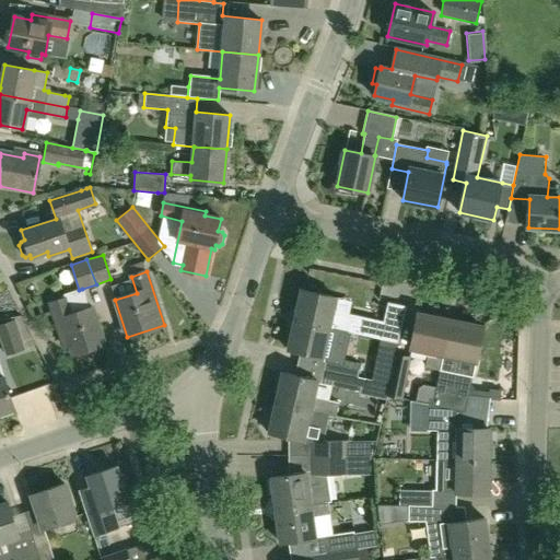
[(302,289),(294,319),(346,330),(350,331),(398,342),(405,308),(392,305),(386,325),(331,313),(336,296),(302,289)]
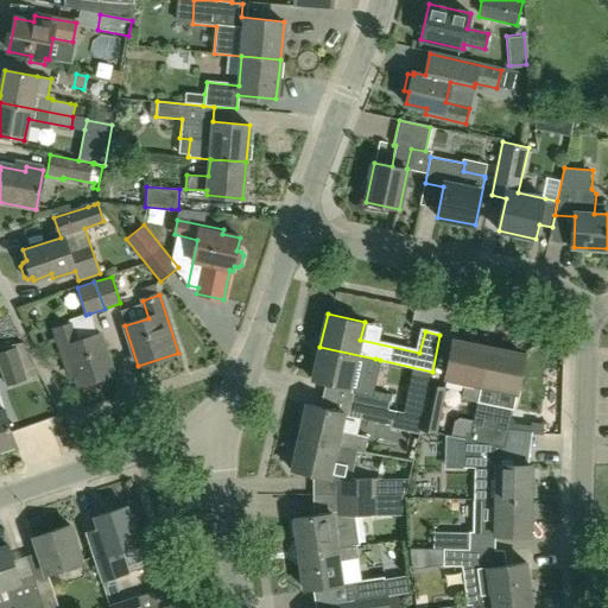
[(71,323),(55,329),(68,369),(74,368),(80,385),(114,374),(100,334),(96,335),(77,341),(71,323)]
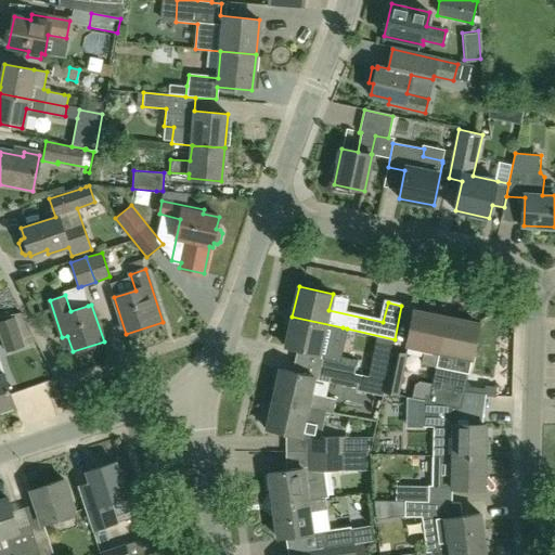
[(422,364),(436,366),(446,317),(413,310),(407,344),(424,347),(421,363),(422,363),(422,364)]
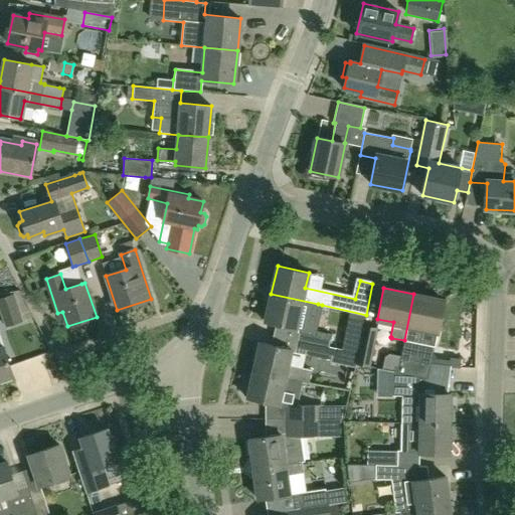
[(271,294),(265,321),(276,324),(296,329),(296,326),(300,327),(312,330),(316,331),(319,318),(322,305),(318,304),(271,294)]
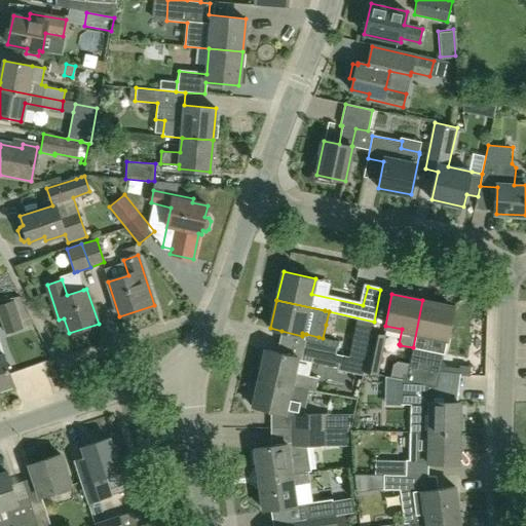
[(422,300),(413,347),(407,380),(406,381),(434,386),(437,386),(440,371),(425,368),(431,336),(447,339),(453,306),(422,300)]
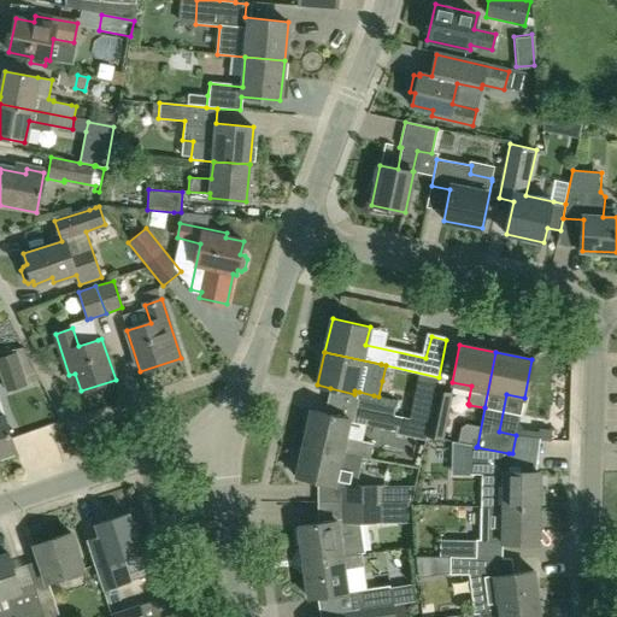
[(0,358),(0,369),(7,391),(25,385),(16,354),(0,358)]
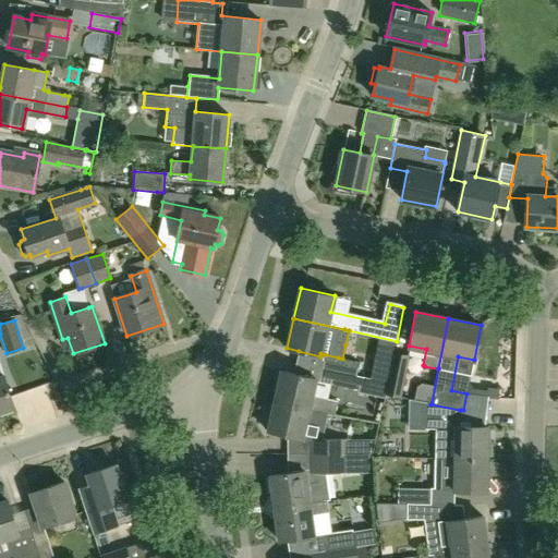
[(400,397),(408,355),(393,353),(385,395),(400,397)]
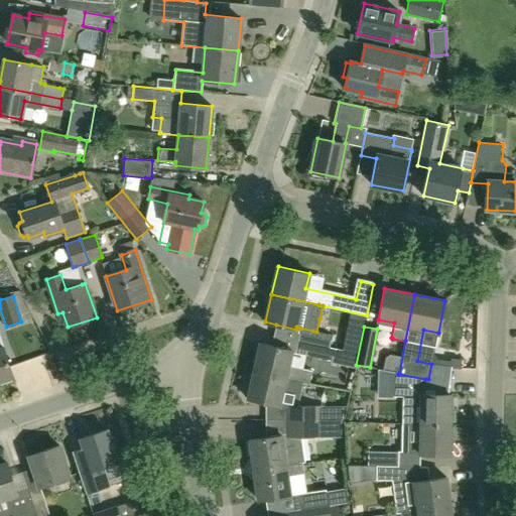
[(300,328),(298,341),(330,348),(332,336),(316,332),(312,331),(300,328)]
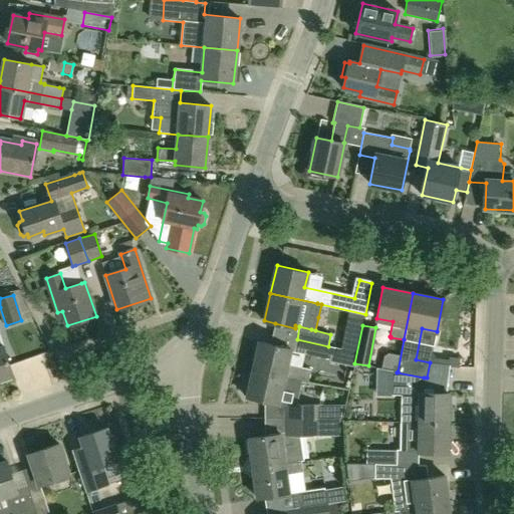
[(297,339),(294,351),(304,353),(325,358),(328,346),(297,339)]
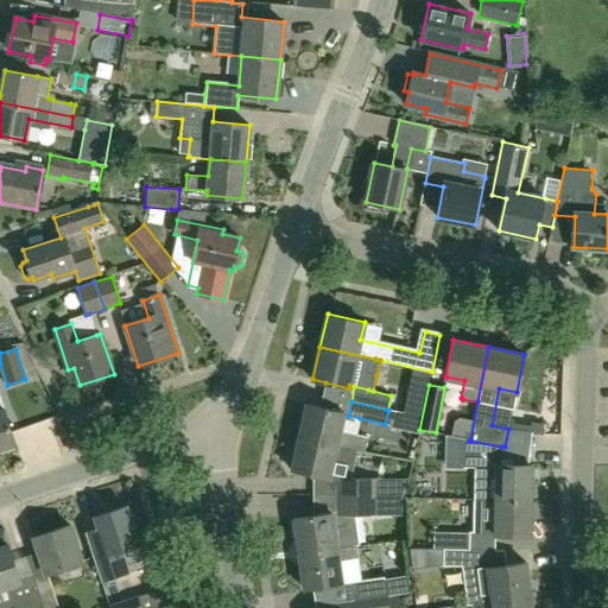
[(308,404),(299,436),(336,444),(365,450),(368,437),(356,435),(360,418),(348,416),(343,415),(344,412),(320,406),(308,404)]
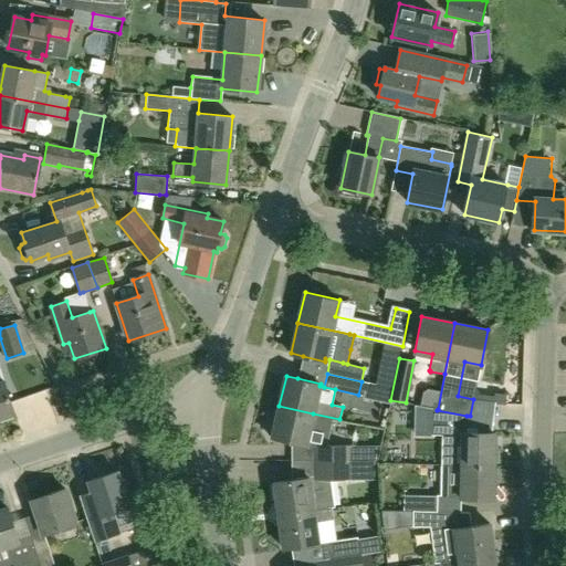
[(3,381),(0,383),(0,418),(14,413),(3,381)]
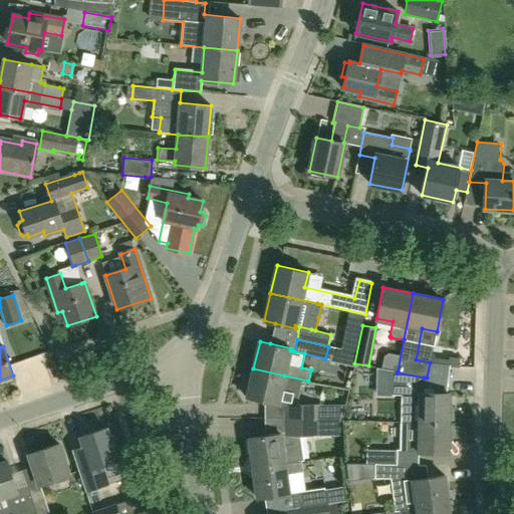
[(459,358),(448,356),(448,366),(459,367),(459,358)]
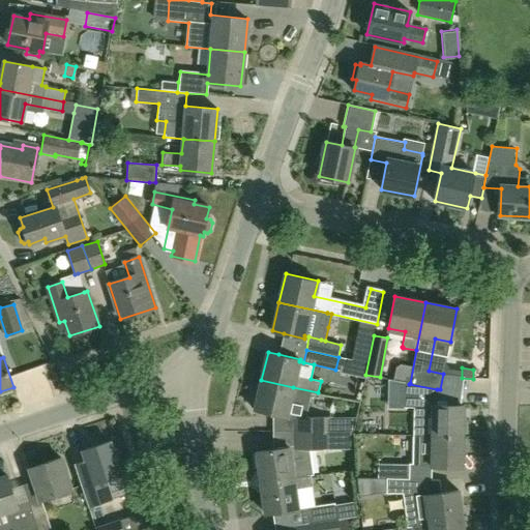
[(255,392),(252,407),(255,408),(255,409),(272,413),(297,418),(298,431),(331,432),(331,431),(331,420),(327,420),(327,417),(327,416),(305,417),(307,406),(311,393),(318,394),(318,392),(293,387),(261,380),(258,393),(255,392)]
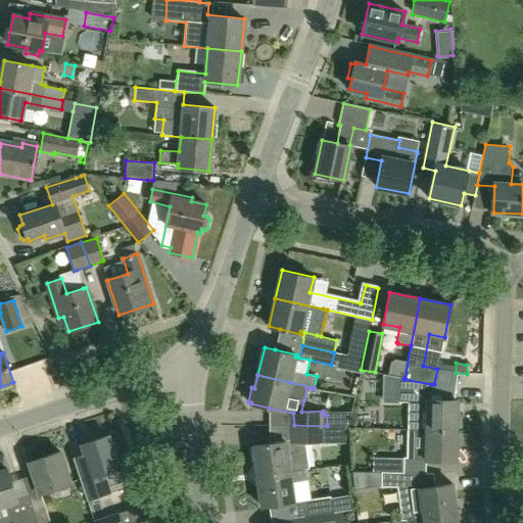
[(410,414),(410,429),(457,431),(457,399),(431,399),(431,384),(403,379),(405,378),(398,377),(398,401),(411,401),(410,414)]
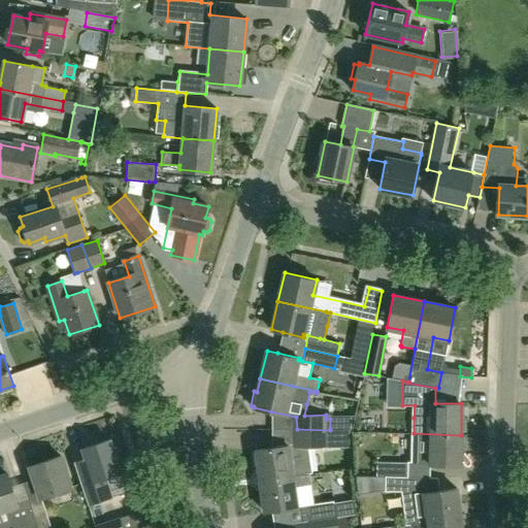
[(272,448),(255,450),(260,481),(309,474),(305,447),(352,447),(352,429),(330,429),(330,430),(297,429),(297,447),(285,447),(272,448)]
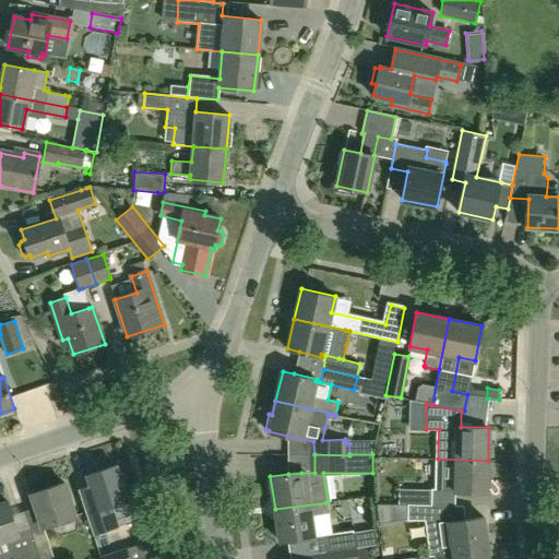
[(488,461),(438,459),(437,474),(437,489),(455,490),(455,492),(487,494),(488,461)]
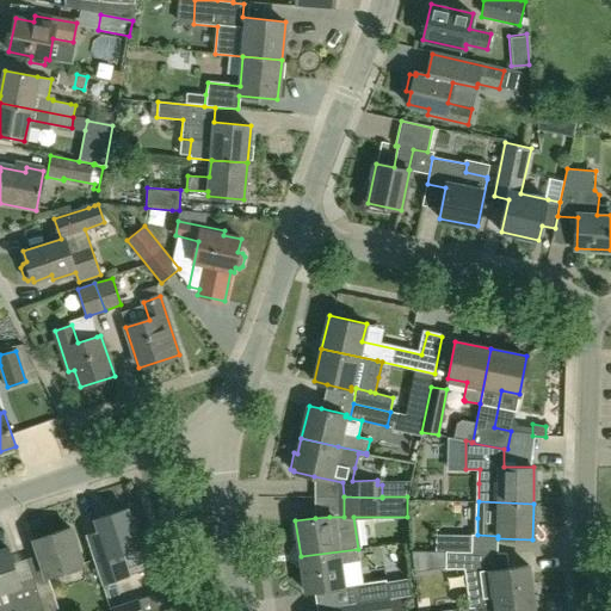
[(99,531),(85,536),(92,555),(102,584),(128,575),(125,568),(144,562),(140,547),(139,547),(133,529),(136,528),(134,523),(131,524),(127,510),(94,520),(99,531)]
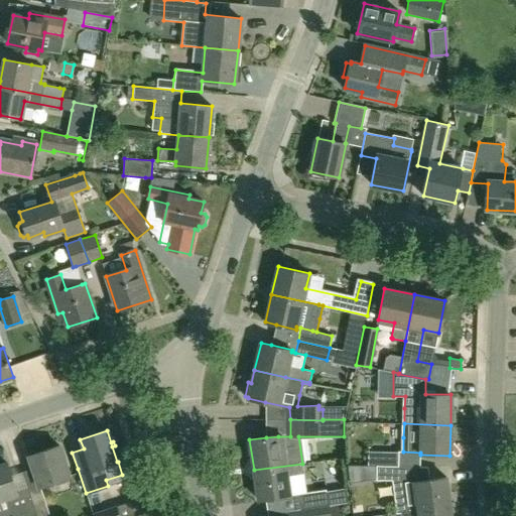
[(38,487),(40,486),(70,477),(59,445),(28,456),(38,487)]
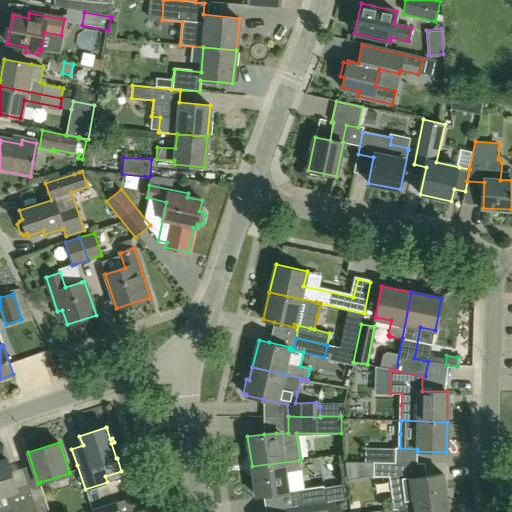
[(395,449),(365,448),(365,462),(375,462),(395,463),(395,449)]
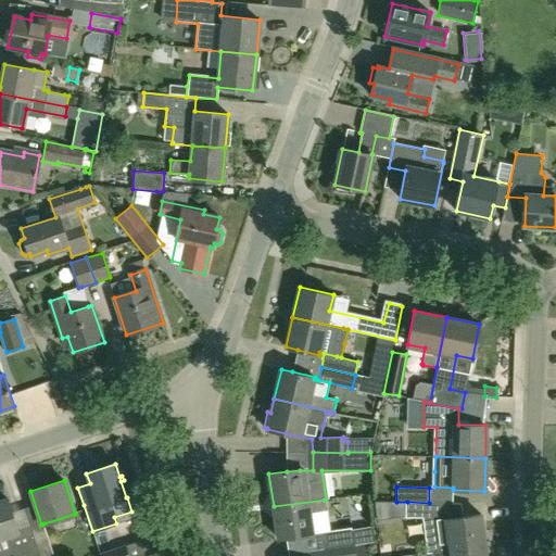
[(40,555),(33,532),(32,528),(19,532),(8,498),(0,501),(0,538),(8,535),(13,555),(40,555)]
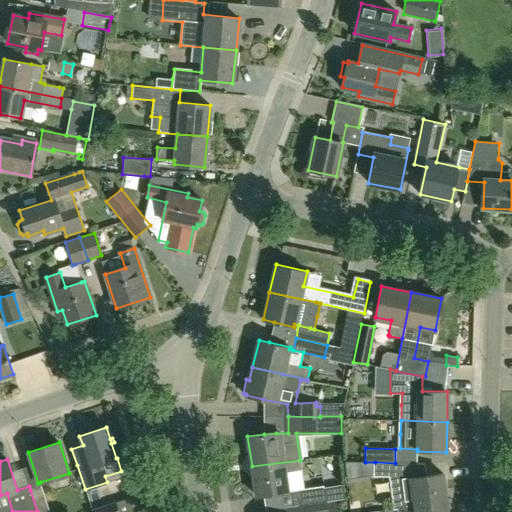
[(300,460),(252,466),(256,496),(263,495),(297,490),(299,506),(326,503),(326,502),(347,499),(345,489),(345,485),(324,488),(323,486),(304,489),(301,470),(300,460)]
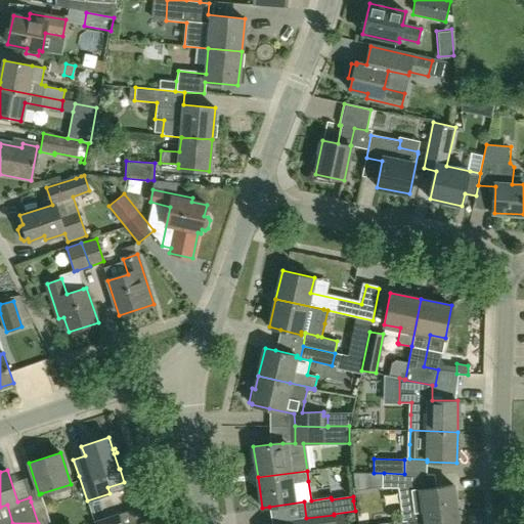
[(404,474),(384,473),(384,486),(399,487),(403,520),(425,517),(457,513),(453,484),(417,489),(417,487),(417,474),(404,474)]
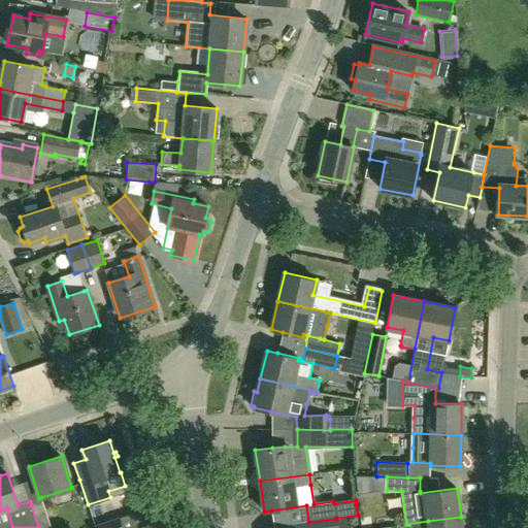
[(51,527),(42,501),(31,505),(38,527),(51,527)]
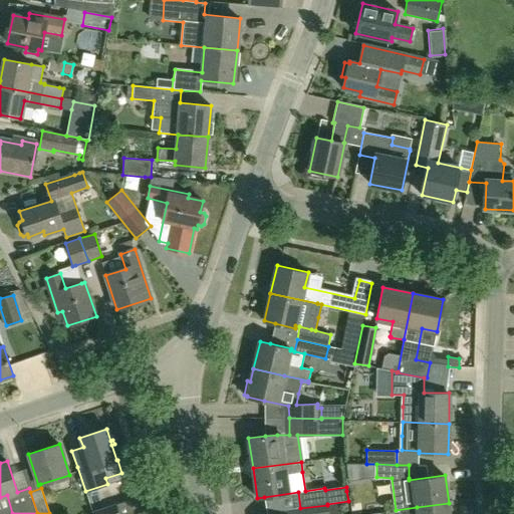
[(92,513),(136,513),(147,511),(142,496),(91,511),(92,513)]
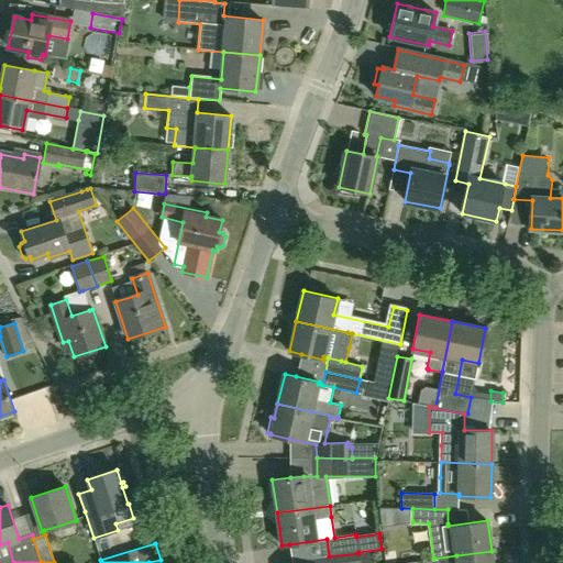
[(493,562),(492,551),(456,555),(433,559),(434,560),(438,560),(438,562),(493,562)]
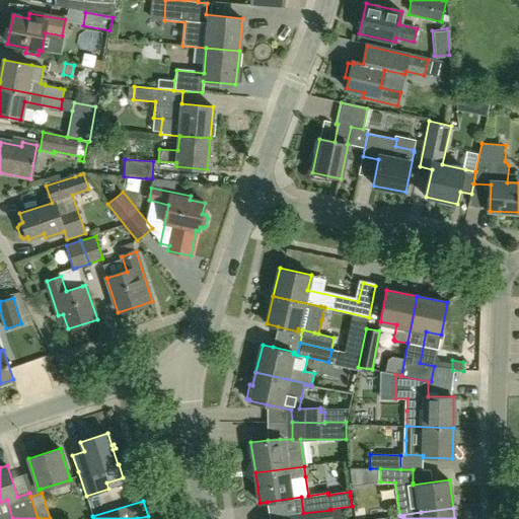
[(331,518),(330,510),(303,513),(288,515),(288,518),(331,518)]
